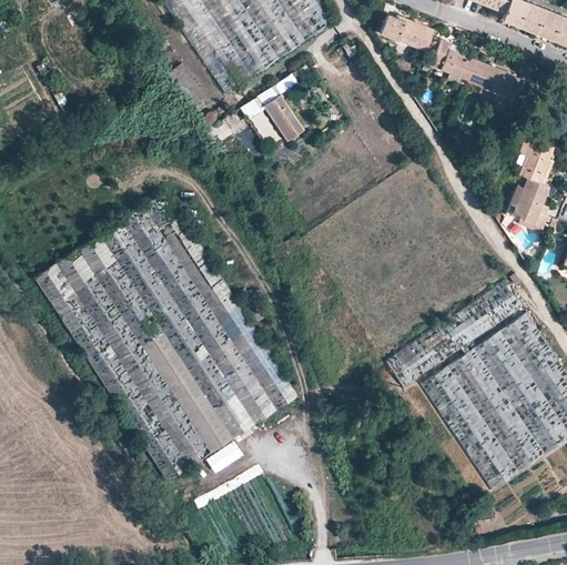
[(468,0),(487,8),(504,14),(509,0),(468,0)]
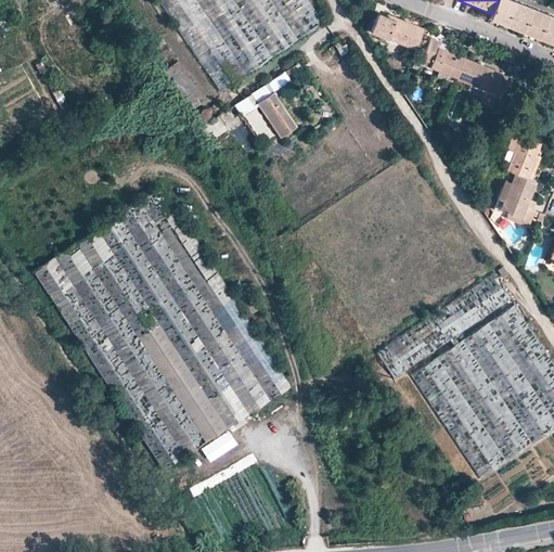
[(510,17),(516,3),(507,0),(498,0),(492,14),(490,20),(506,26),(510,17)]
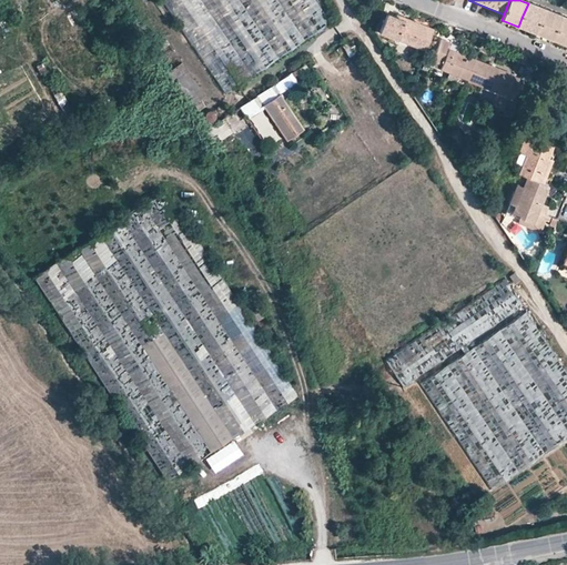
[(536,34),(546,10),(528,3),(522,18),(518,27),(536,34)]
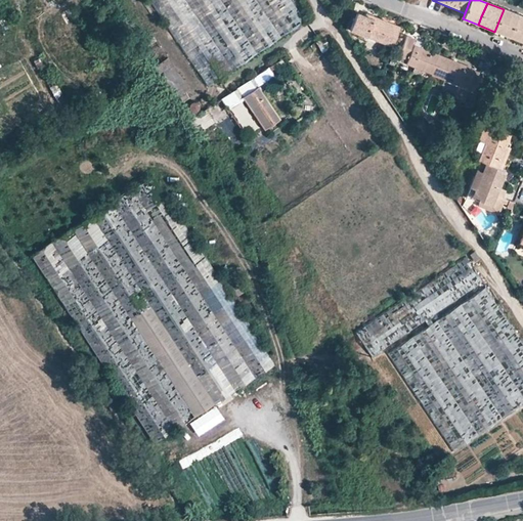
[(463,18),(465,13),(449,7),(447,12),(463,18)]
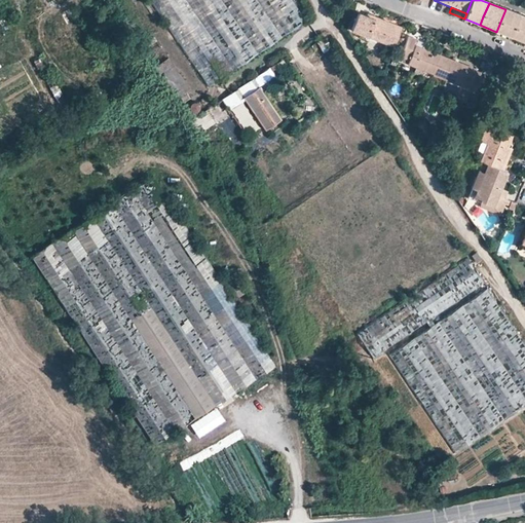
[(512,38),(521,15),(505,9),(496,32),(512,38)]
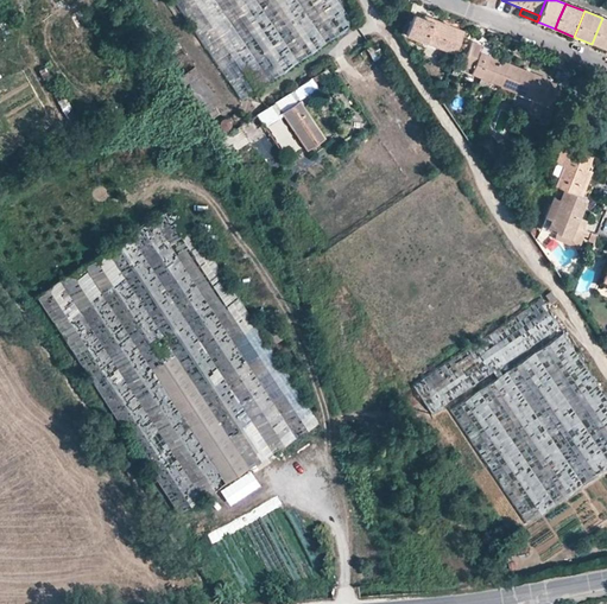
[(427,45),(435,24),(416,17),(408,38),(427,45)]
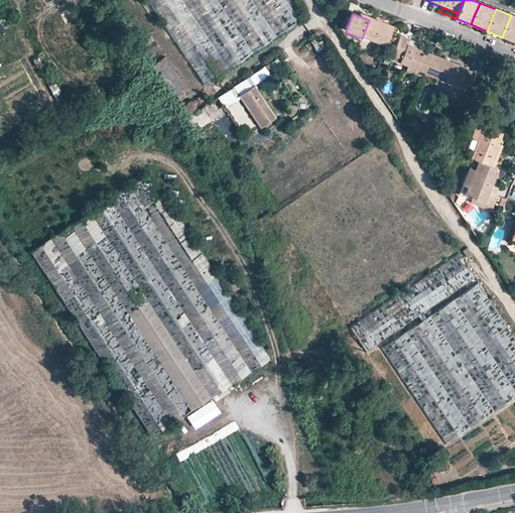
[(514,17),(511,15),(502,37),(514,42),(514,17)]
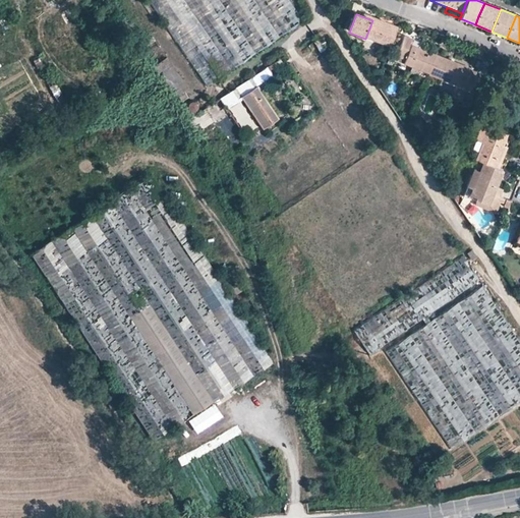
[(386,23),(381,22),(373,19),(372,20),(365,39),(391,49),(398,30),(386,23)]
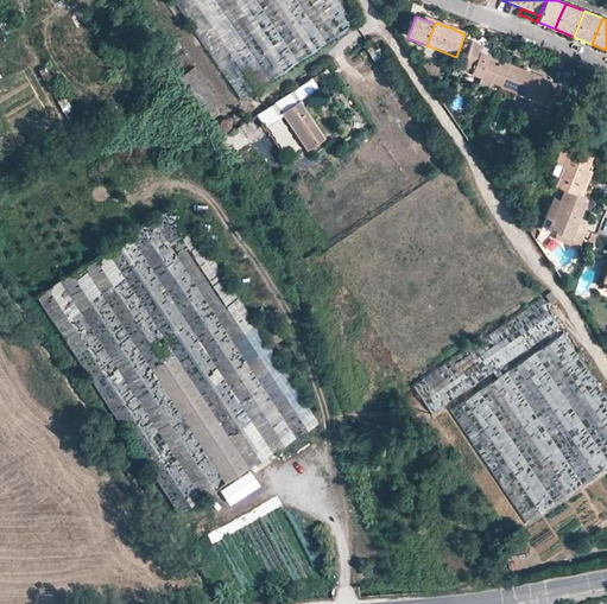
[(481,55),(484,50),(484,49),(473,44),(463,69),(474,72),(481,55)]
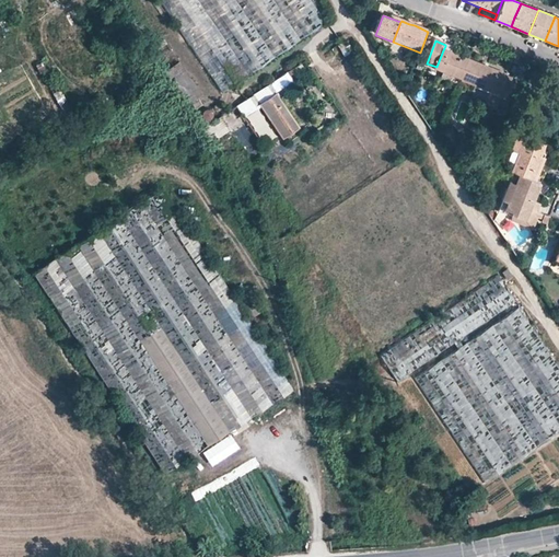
[(473,62),(452,54),(443,50),(437,67),(435,70),(462,81),(461,82),(464,83),(473,62)]
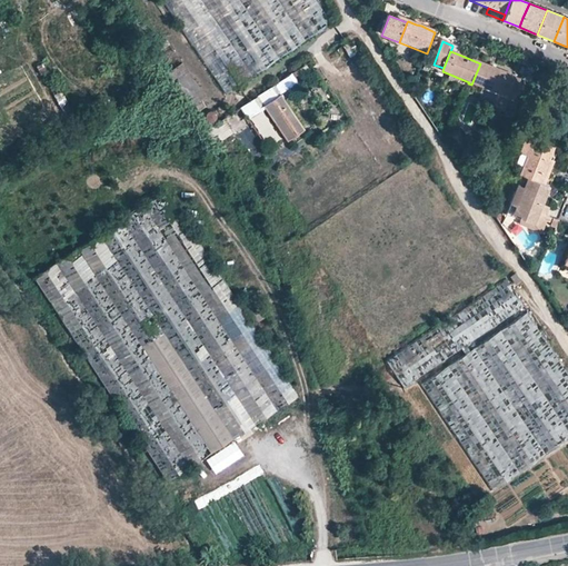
[(506,98),(515,78),(515,77),(480,63),(471,85),(506,98)]
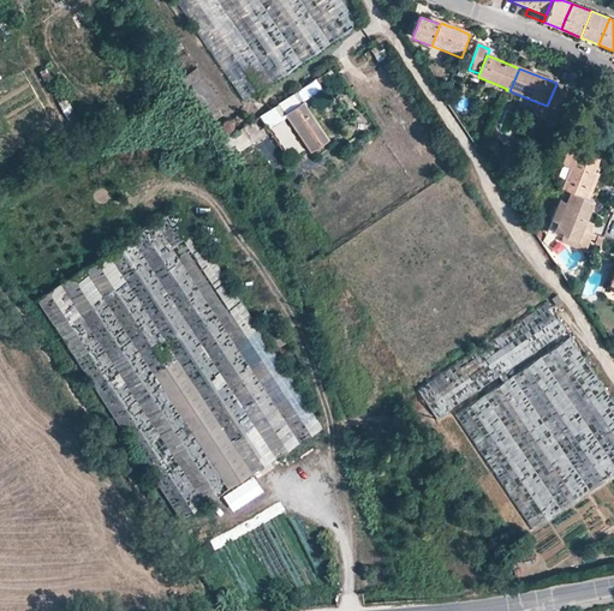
[(180,83),(204,117),(221,105),(197,71),(180,83)]
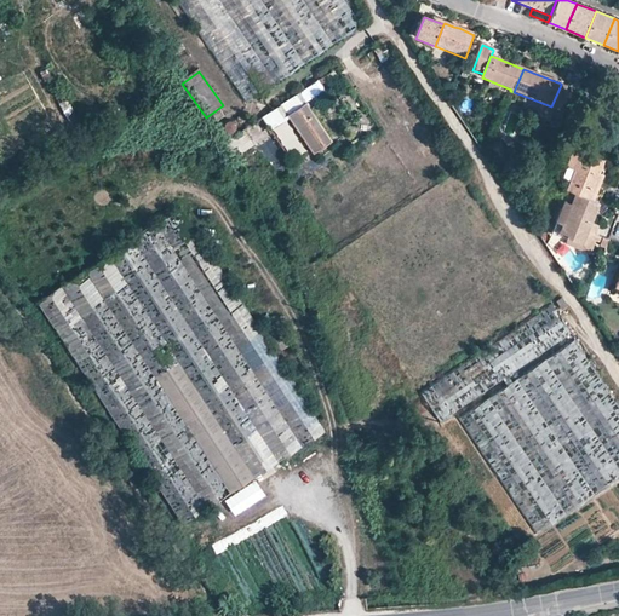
[(452,102),(459,104),(468,82),(460,80),(452,102)]
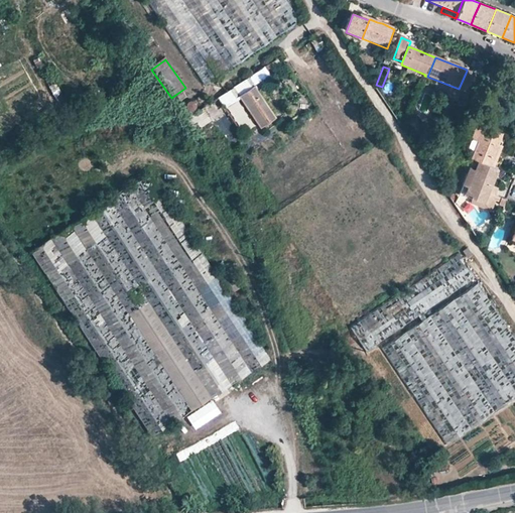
[(239,95),(269,75),(264,68),(234,87),(239,95)]
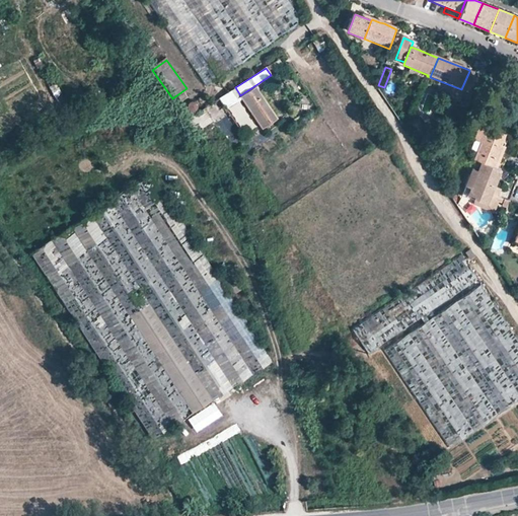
[(469,71),(461,89),(460,91),(469,94),(477,74),(469,71)]
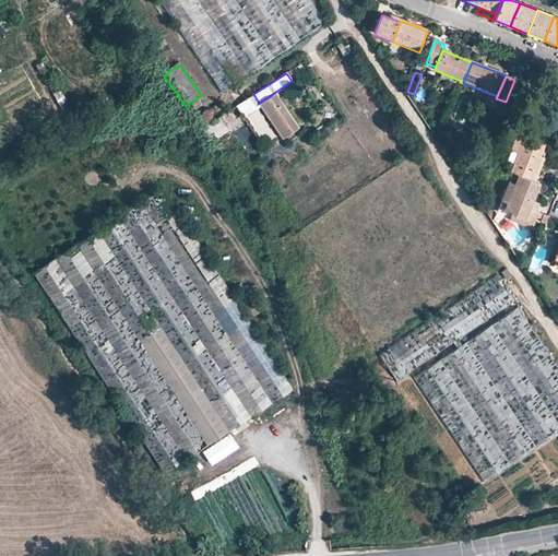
[(275,93),(260,104),(283,139),(299,128),(275,93)]
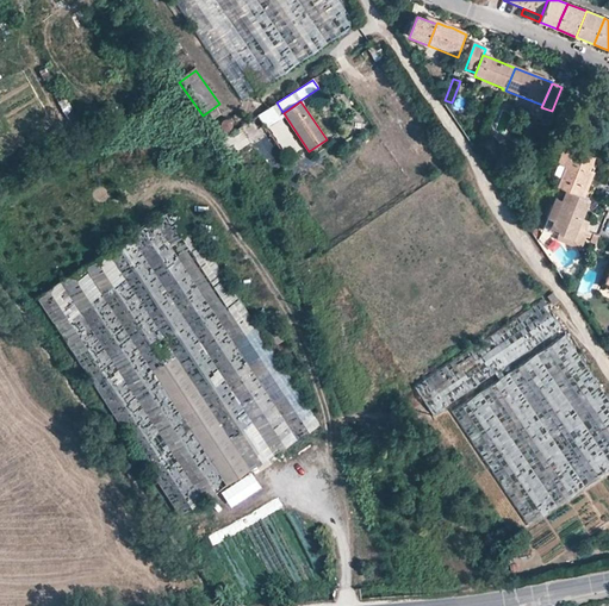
[(259,116),(268,129),(285,116),(275,104),(259,116)]
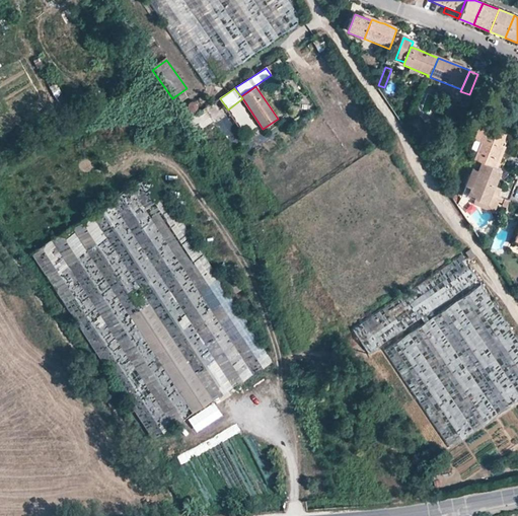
[(197,115),(196,113),(194,113),(193,113),(191,113),(189,112),(188,109),(188,107),(189,105),(189,104),(191,103),(192,102),(194,102),(196,103),(188,91),(175,100),(189,122),(197,115)]
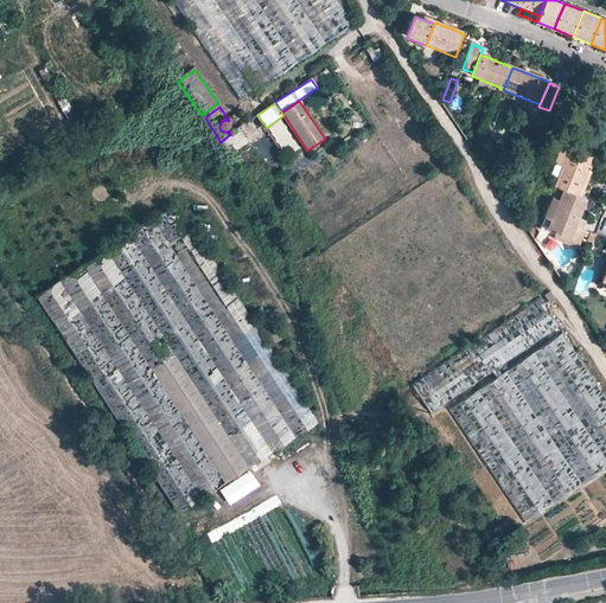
[(485,140),(482,149),(491,153),(495,147),(492,141),(485,140)]
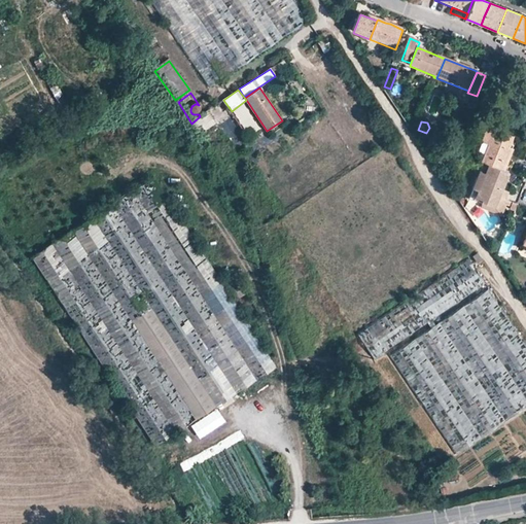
[(488,144),(481,163),(489,166),(504,172),(513,150),(510,148),(515,138),(488,128),(482,142),(488,144)]
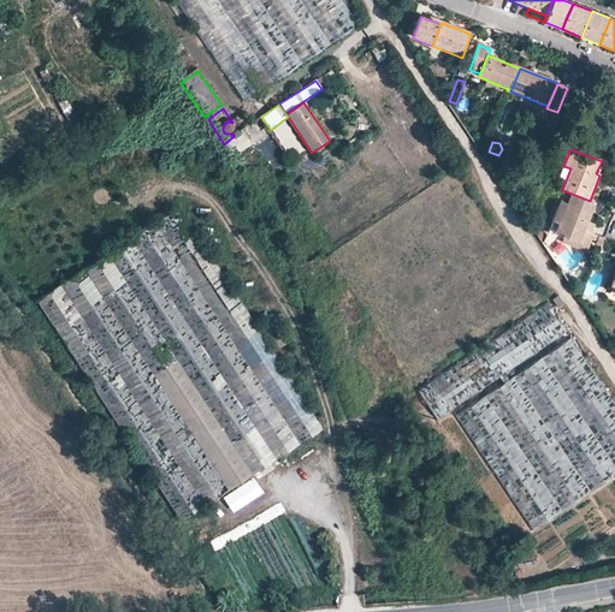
[(473,166),(471,162),(460,168),(462,173),(473,166)]
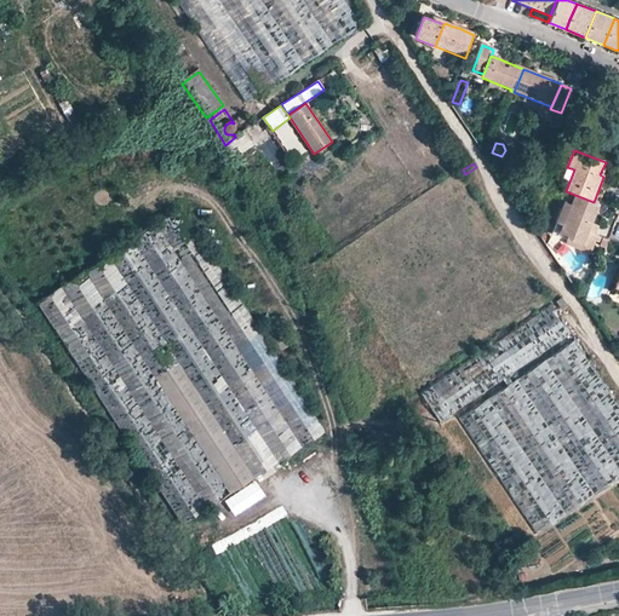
[(600,205),(594,202),(575,195),(571,206),(566,203),(557,223),(562,225),(560,235),(567,239),(583,246),(584,242),(597,248),(601,241),(595,239),(599,229),(591,225),(600,205)]
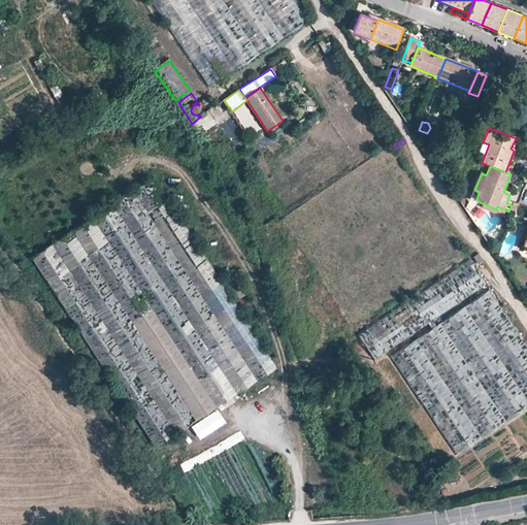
[(496,209),(483,203),(480,209),(505,220),(508,211),(497,206),(496,209)]
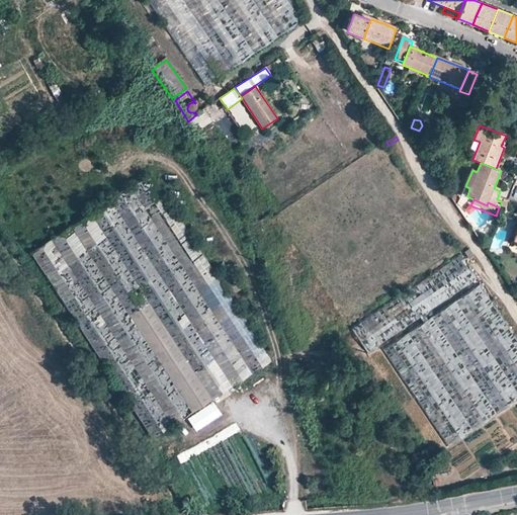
[(91,216),(72,231),(87,250),(96,243),(95,241),(105,233),(91,216)]
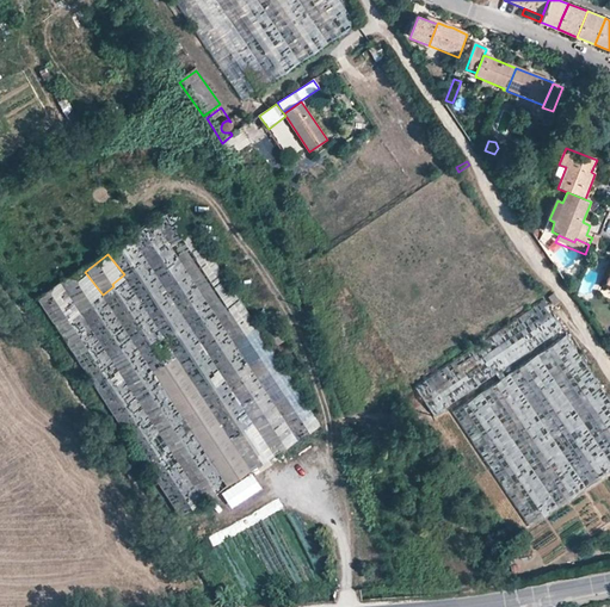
[(315,274),(326,268),(321,262),(312,268),(315,274)]
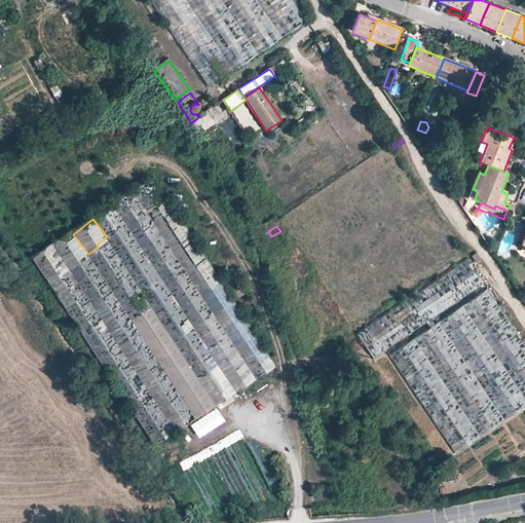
[(262,229),(259,232),(264,241),(268,238),(262,229)]
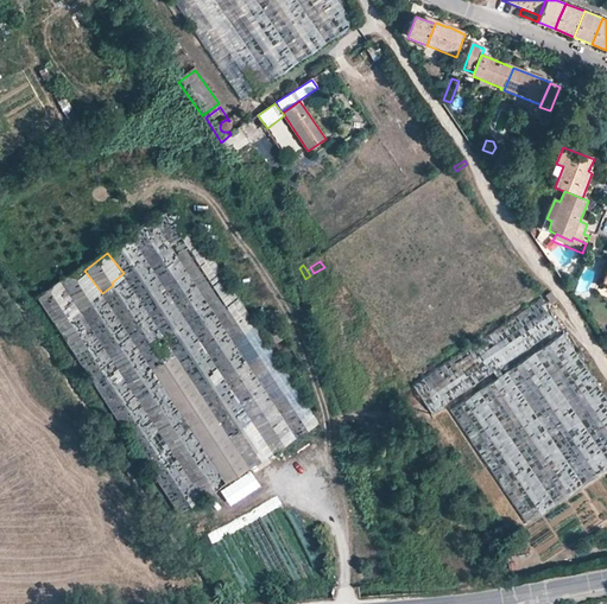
[(545,299),(551,307),(557,304),(552,294),(545,299)]
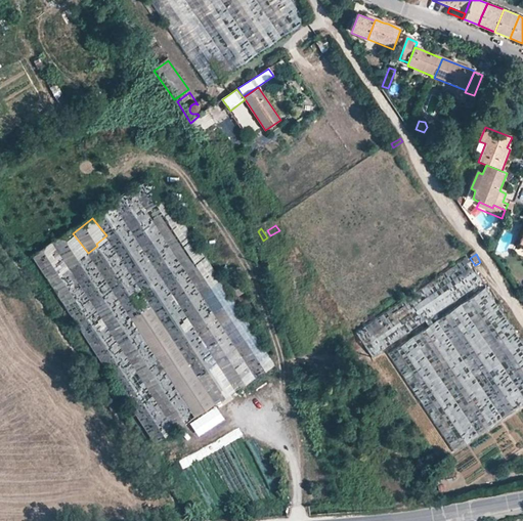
[(228,362),(179,389),(194,418),(217,404),(214,399),(223,394),(223,395),(274,367),(259,339),(226,357),(228,362)]
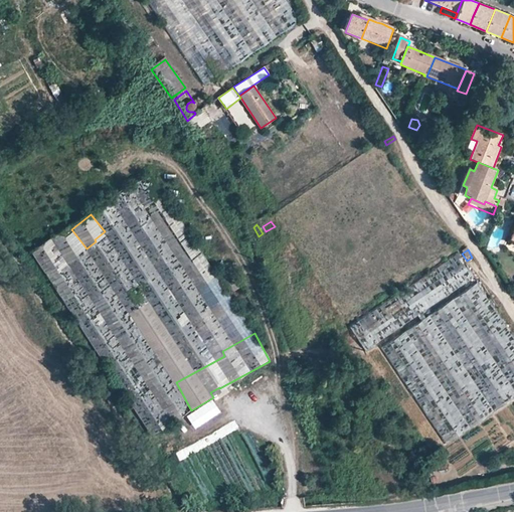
[(213,399),(186,415),(194,430),(221,413),(213,399)]
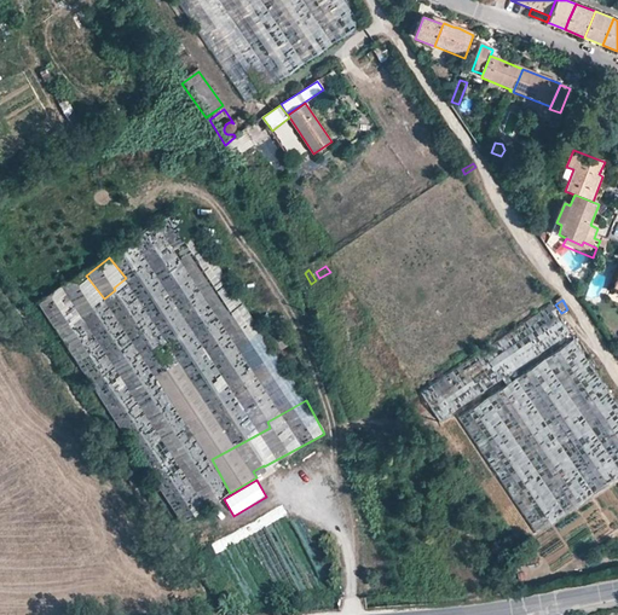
[(420,522),(427,517),(420,506),(413,511),(420,522)]
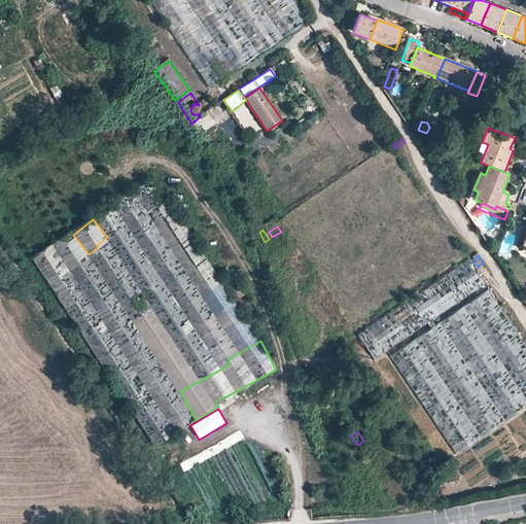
[(448,492),(464,482),(453,465),(437,476),(448,492)]
